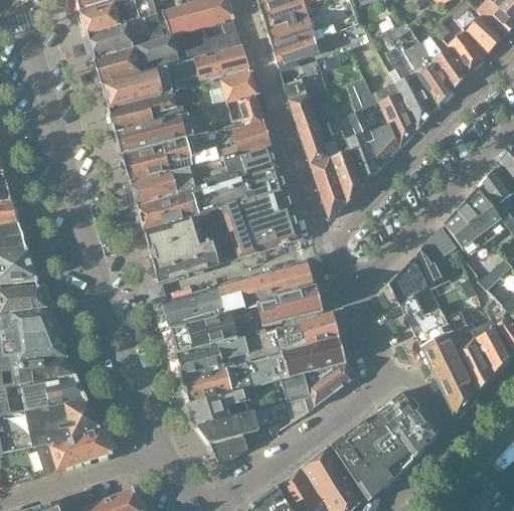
[(75,0),(79,10),(111,0),(75,0)]
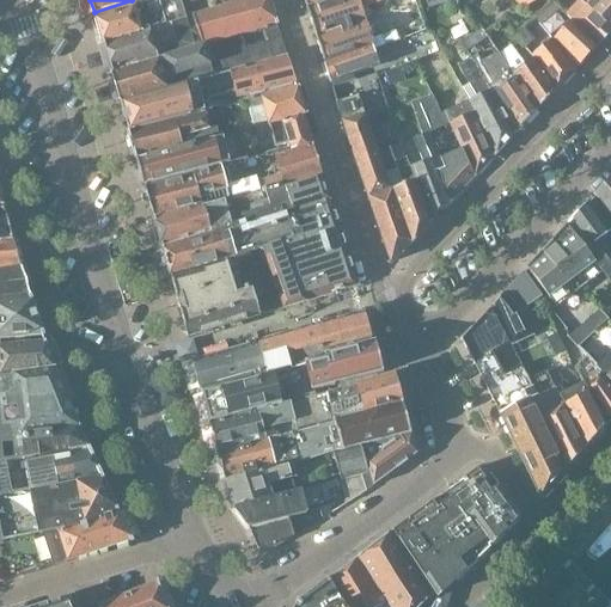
[(136,2),(96,16),(104,40),(172,19),(187,14),(188,14),(183,0),(145,0),(136,2)]
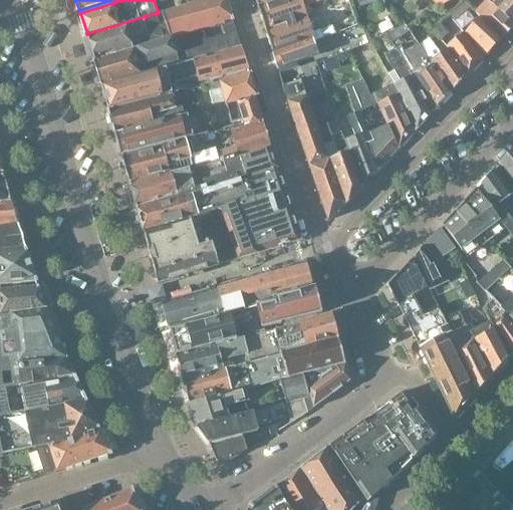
[(171,35),(173,35),(223,20),(233,18),(227,0),(196,0),(163,10),(171,35)]
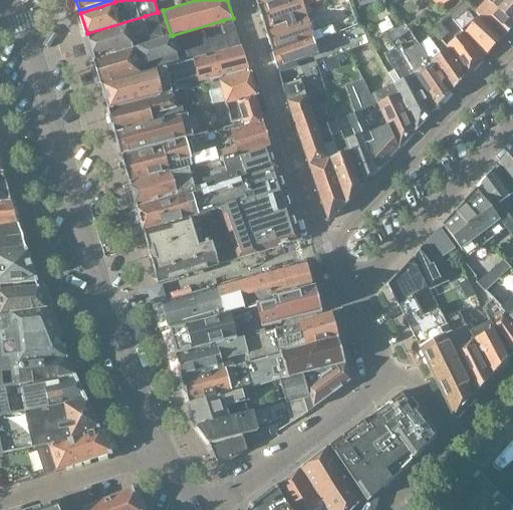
[(272,0),(258,5),(266,28),(308,13),(307,12),(312,11),(309,3),(317,0),(317,2),(322,0),(272,0)]
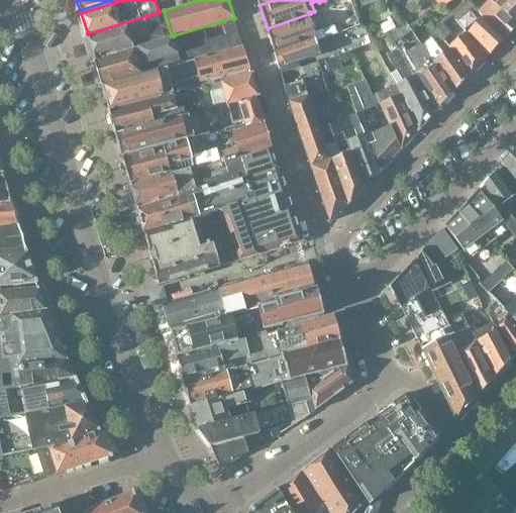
[(506,35),(515,24),(515,0),(497,0),(495,2),(484,14),(506,35)]
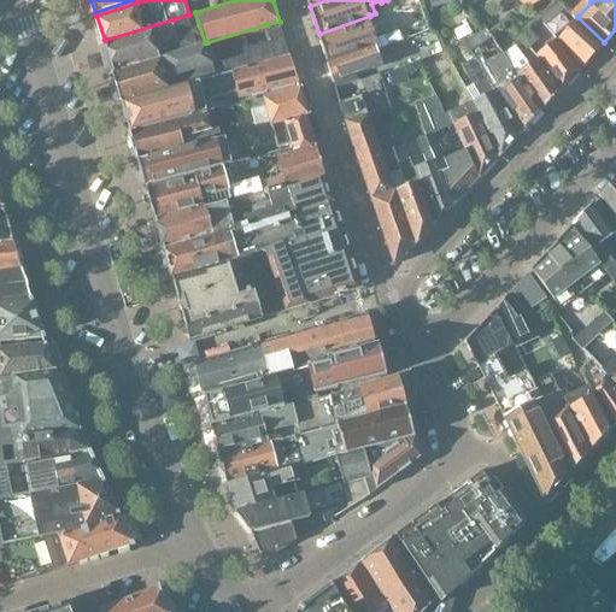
[(174,19),(105,40),(113,71),(198,45),(188,15),(174,19)]
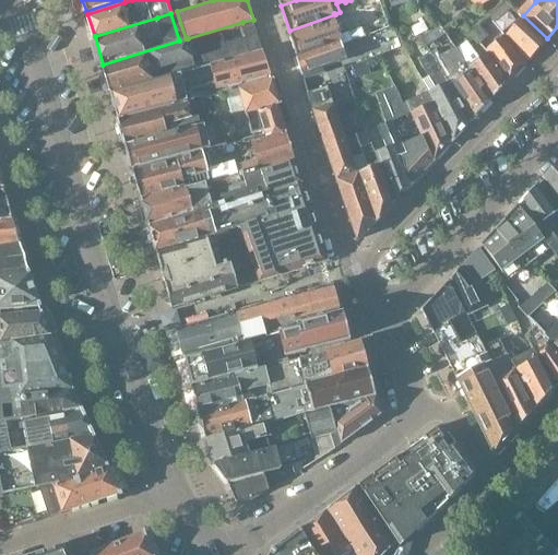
[(343,37),(335,14),(289,31),(297,54),(341,38),(343,37)]
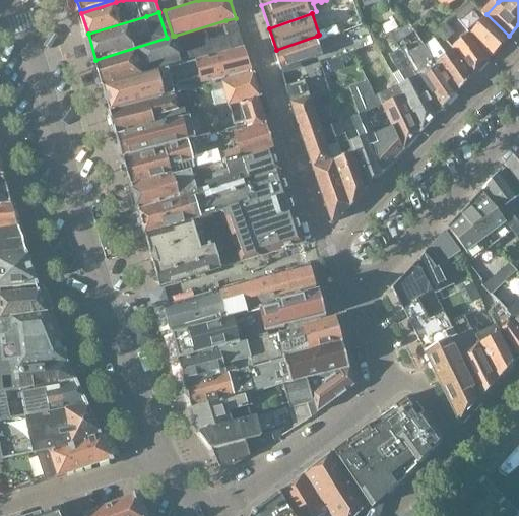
[(325,38),(350,29),(346,14),(320,22),(325,38)]
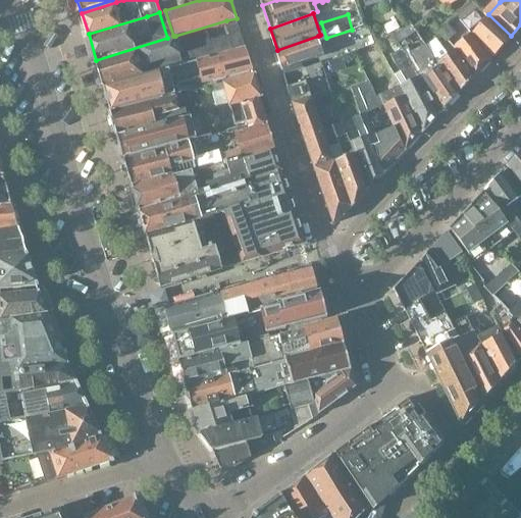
[(511,36),(488,14),(471,32),(481,45),(483,43),(495,53),(511,36)]
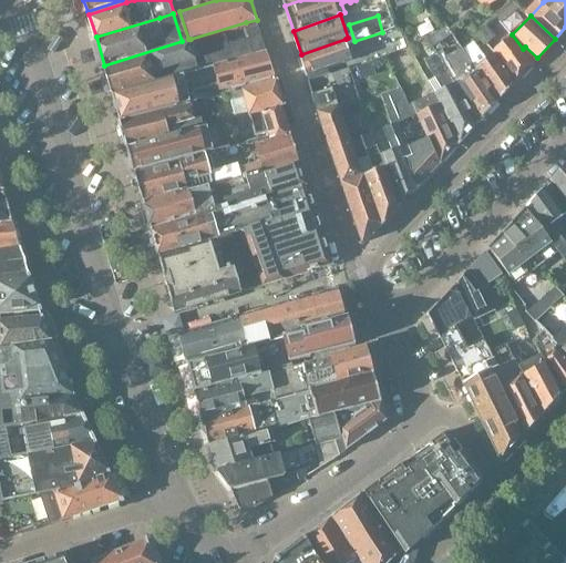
[(214,63),(267,49),(257,20),(246,22),(249,34),(228,41),(225,32),(192,42),(191,39),(188,39),(182,41),(104,65),(112,92),(156,79),(199,68),(214,63)]
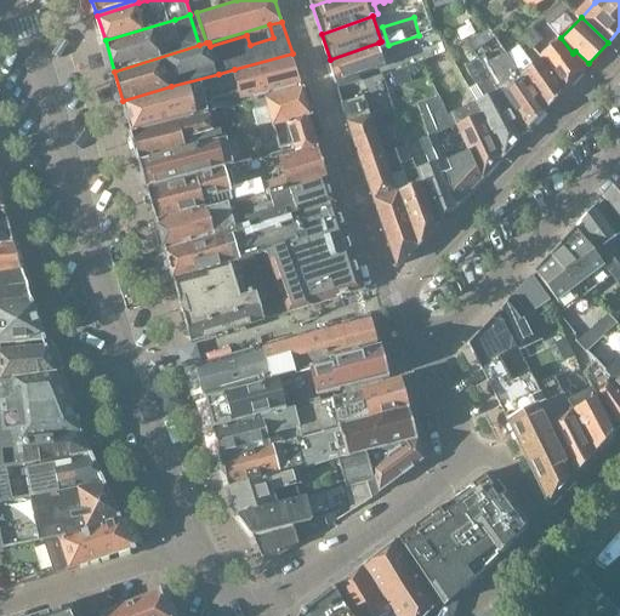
[(540,53),(542,56),(566,89),(585,68),(573,53),(561,38),(561,35),(540,53)]
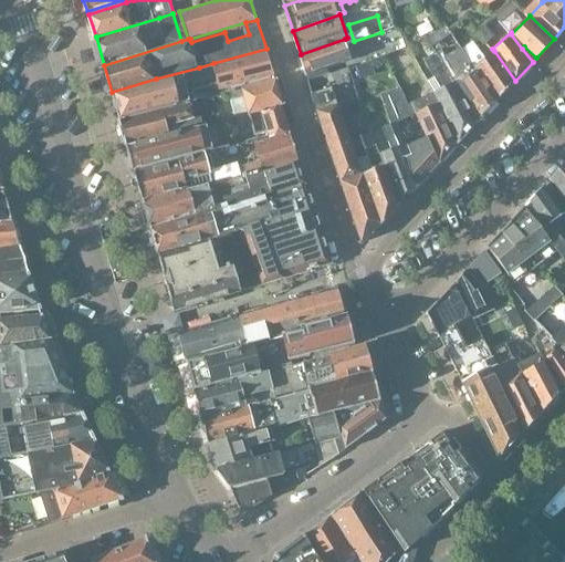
[(307,73),(344,60),(352,58),(345,39),(301,54),(305,70),(307,73)]
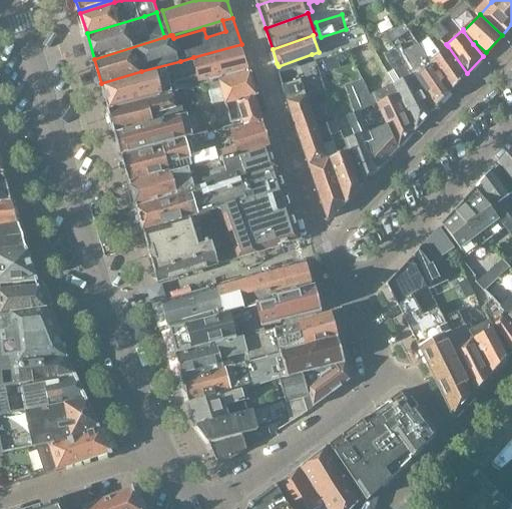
[(467,73),(448,46),(440,51),(429,35),(418,43),(419,44),(451,89),(467,73)]
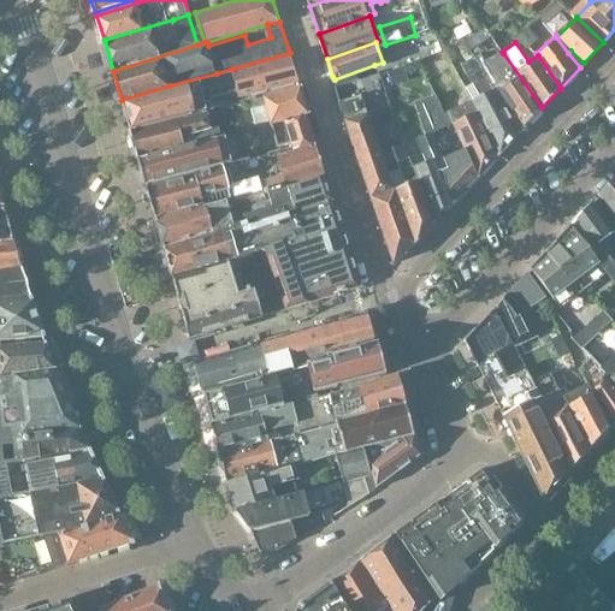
[(11,81),(25,77),(22,61),(29,60),(25,43),(4,48),(11,81)]
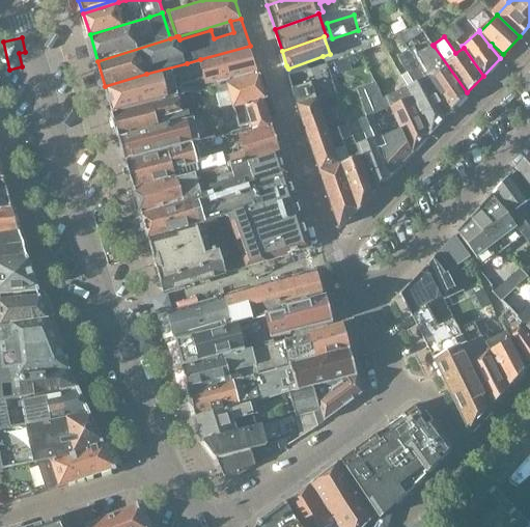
[(258,70),(250,46),(200,59),(187,63),(146,74),(105,86),(113,111),(169,96),(185,92),(182,84),(204,77),(206,82),(258,70)]
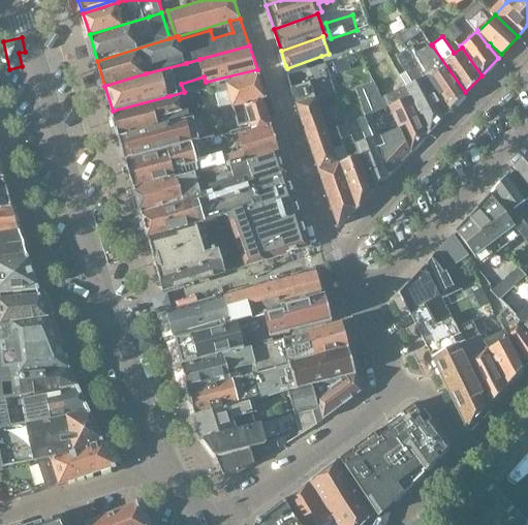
[(445,113),(465,92),(432,45),(413,56),(445,113)]
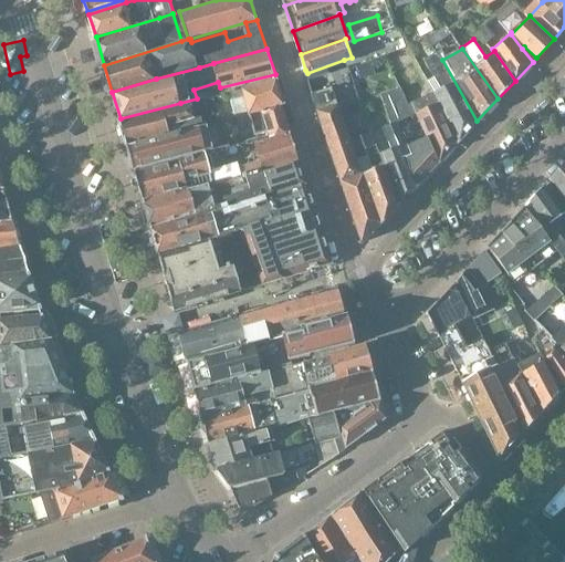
[(458,139),(477,121),(442,60),(441,59),(436,51),(425,56),(430,65),(442,85),(436,91),(458,139)]
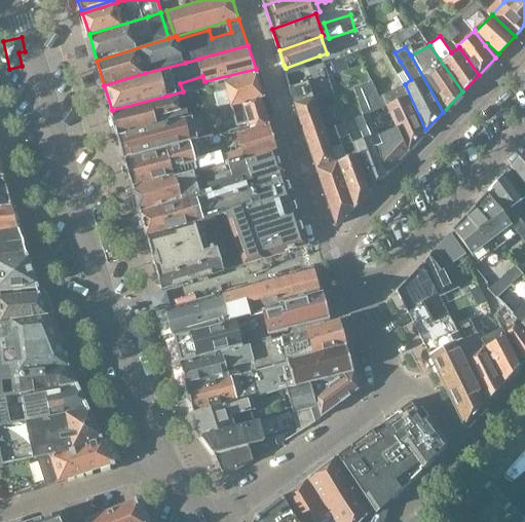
[(213,83),(215,90),(218,104),(230,101),(231,104),(237,123),(250,120),(251,124),(270,120),(262,96),(264,95),(258,72),(226,81),(213,83)]
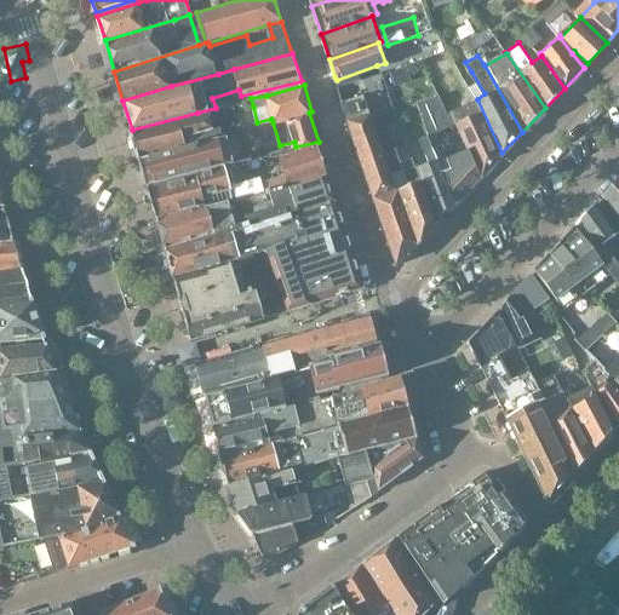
[(342,101),(348,120),(371,113),(365,93),(342,101)]
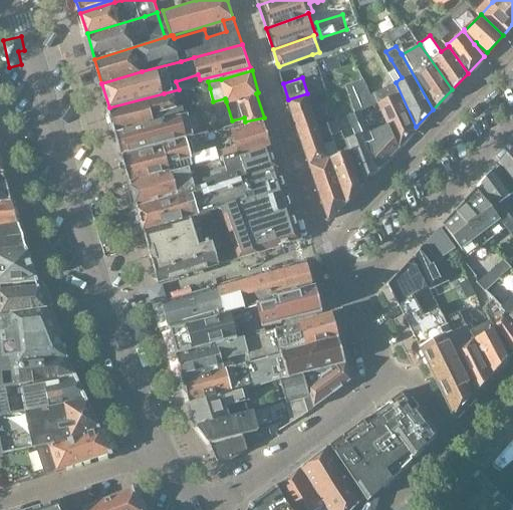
[(345,83),(349,93),(355,110),(348,113),(356,133),(345,139),(361,184),(378,166),(368,142),(373,139),(370,131),(360,107),(373,102),(367,86),(363,77),(345,83)]
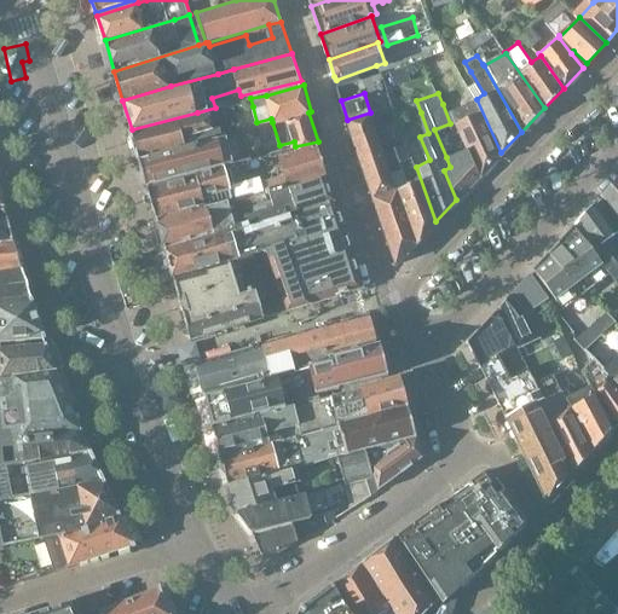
[(475,97),(460,104),(450,109),(456,121),(468,146),(446,157),(450,167),(444,171),(456,200),(501,152),(477,99),(475,97)]
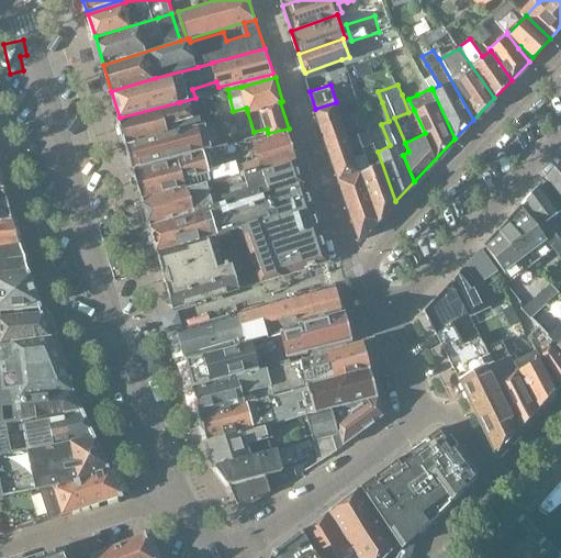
[(190,100),(120,118),(125,142),(170,131),(168,123),(194,116),(190,100)]
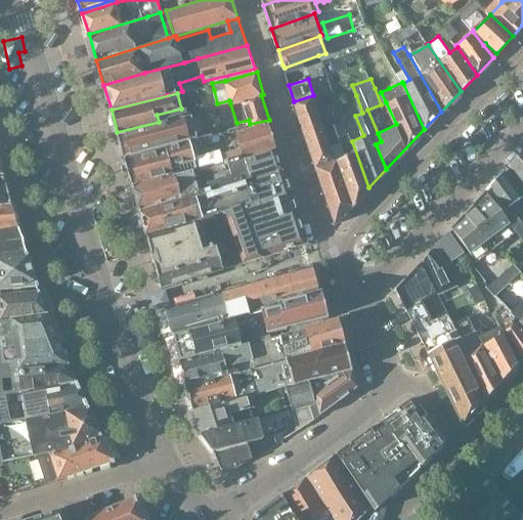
[(324,125),(313,95),(294,101),(305,132),(324,125)]
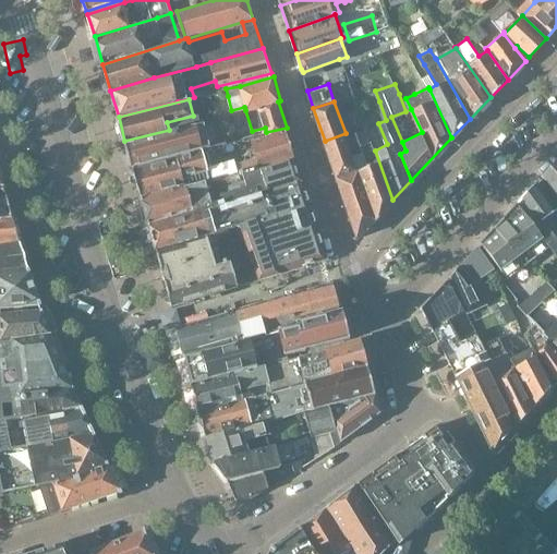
[(220,117),(124,142),(131,167),(203,147),(227,141),(220,117)]
